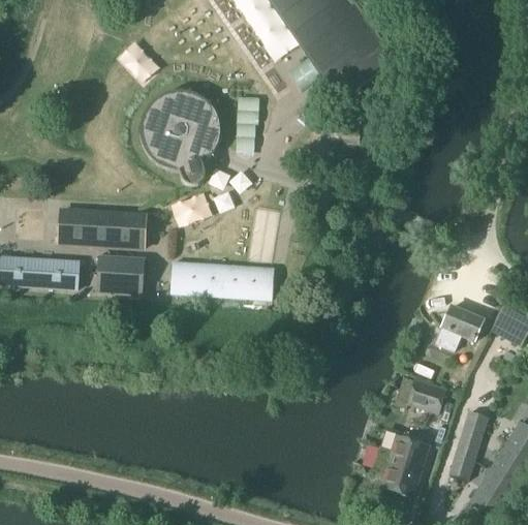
[(269,0),(339,101),(396,62),(352,0),(269,0)]
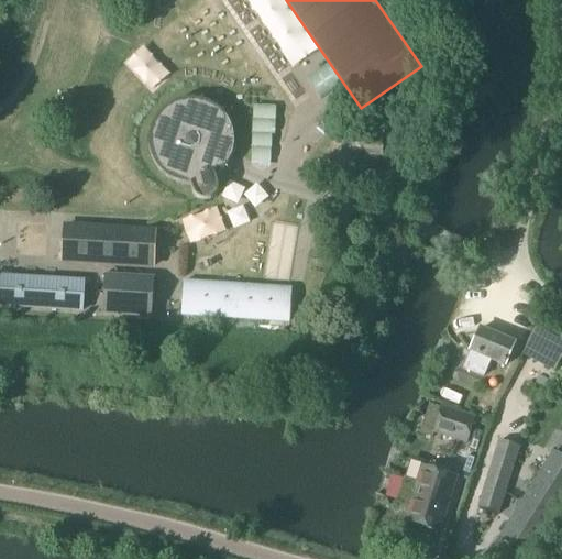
[(147,138),(147,142),(147,145),(149,150),(150,153),(151,156),(153,160),(155,164),(157,166),(160,170),(163,172),(165,175),(168,177),(173,178),(176,181),(179,182),(184,182),(187,183),(190,183),(190,185),(190,187),(191,189),(193,192),(194,193),(196,195),(197,196),(199,197),(201,197),(204,197),(206,197),(208,197),(210,196),(212,195),(213,194),(216,192),(217,190),(218,188),(218,186),(218,184),(218,182),(218,179),(217,177),(216,175),(219,173),(221,170),(224,167),(227,164),(229,161),(230,157),(232,153),(233,150),(233,145),(234,142),(234,138),(233,134),(233,130),(232,127),(231,123),(229,119),(227,116),(224,112),(222,110),(220,107),(217,105),(213,102),(210,100),(206,99),(202,98),(199,97),(195,97),(191,96),(187,96),(184,97),(179,98),(176,99),(172,100),(168,102),(165,105),(163,107),(160,109),(157,112),(155,116),(153,119),(151,122),(150,127),(149,130),(147,133),(147,138)]
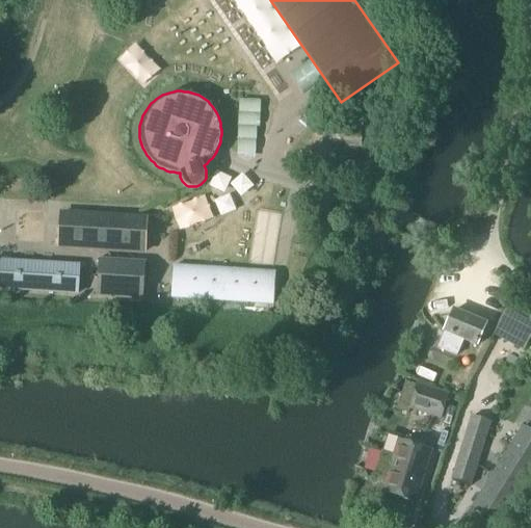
[(328,119),(329,143),(362,143),(361,119),(328,119)]
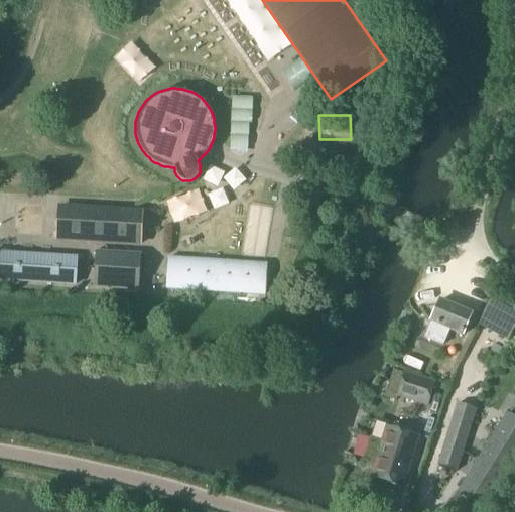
[(57,237),(140,242),(142,210),(59,205),(57,237)]
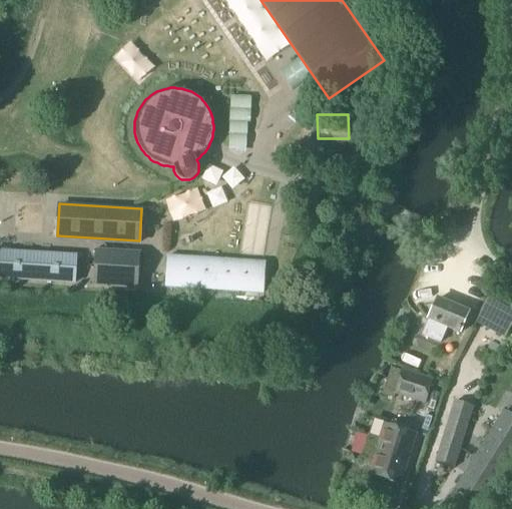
[(0,276),(74,281),(76,256),(0,249),(0,276)]
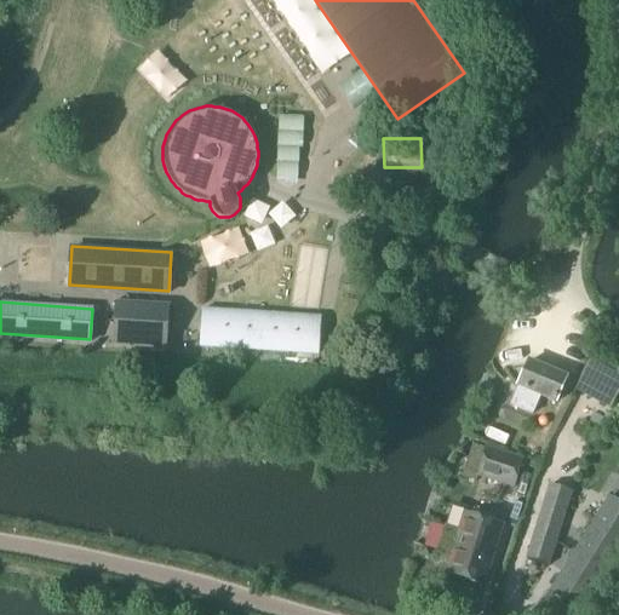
[(108,339),(114,339),(114,342),(165,344),(167,305),(116,302),(115,325),(109,323),(108,339)]
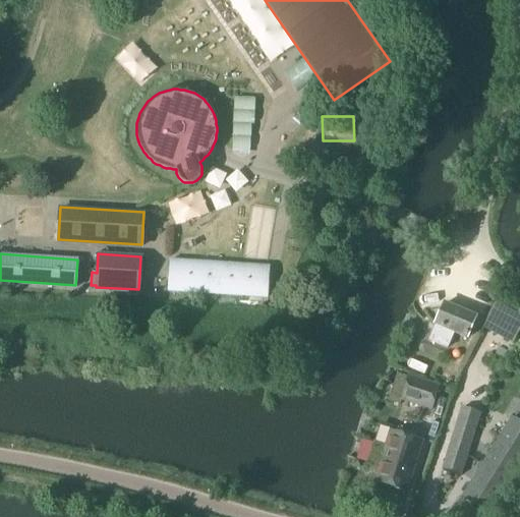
[(169,288),(267,294),(269,264),(171,257),(169,288)]
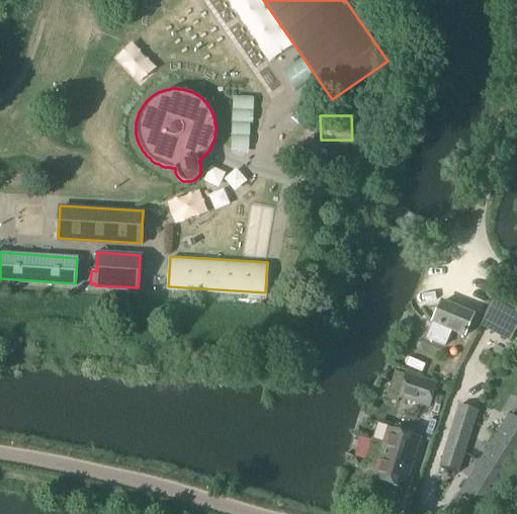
[(474,313),(442,301),(427,337),(445,344),(452,330),(464,335),(474,313)]
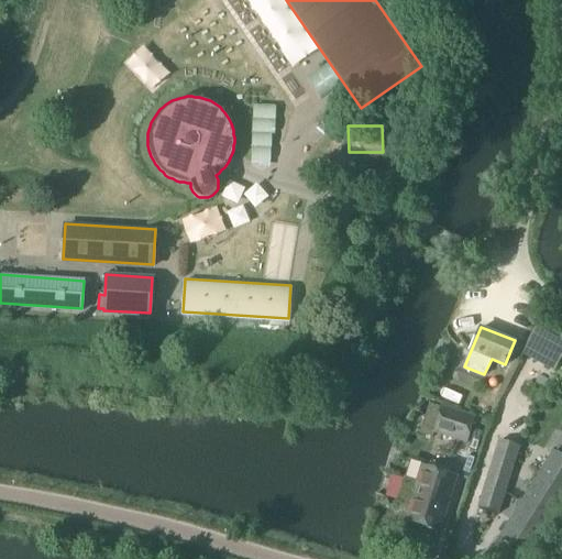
[(441,404),(433,429),(466,440),(474,415),(441,404)]
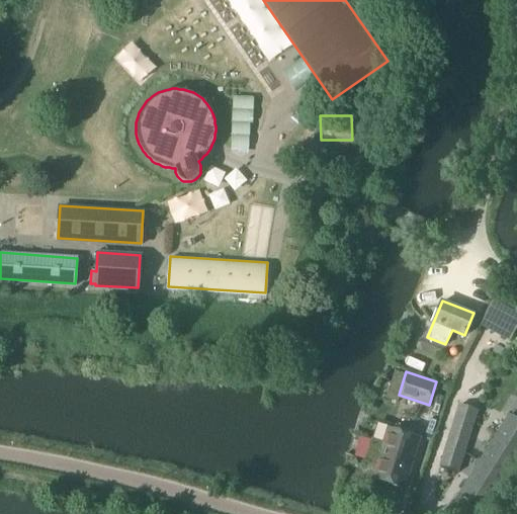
[(468,435),(478,408),(459,403),(451,430),(468,435)]
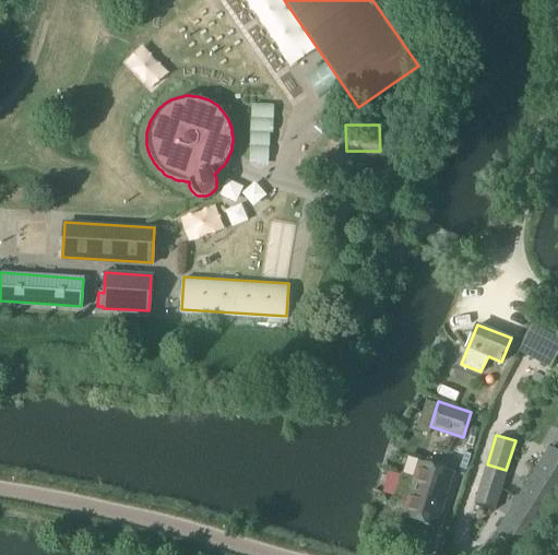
[(557,450),(550,446),(496,530),(525,548),(557,497),(557,450)]
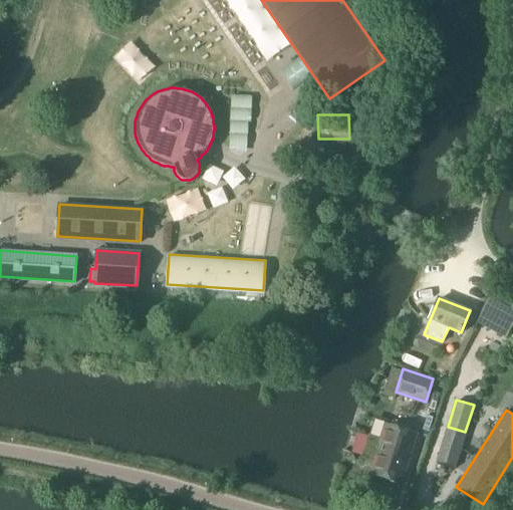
[(369,434),(362,455),(374,459),(369,473),(401,483),(417,433),(386,423),(380,438),(369,434)]
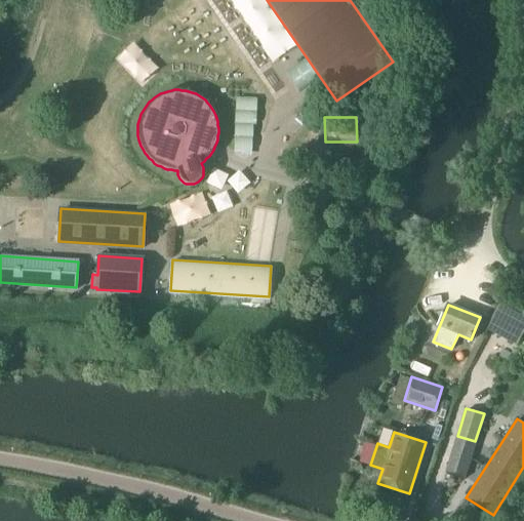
[(468,465),(471,456),(459,453),(457,462),(468,465)]
